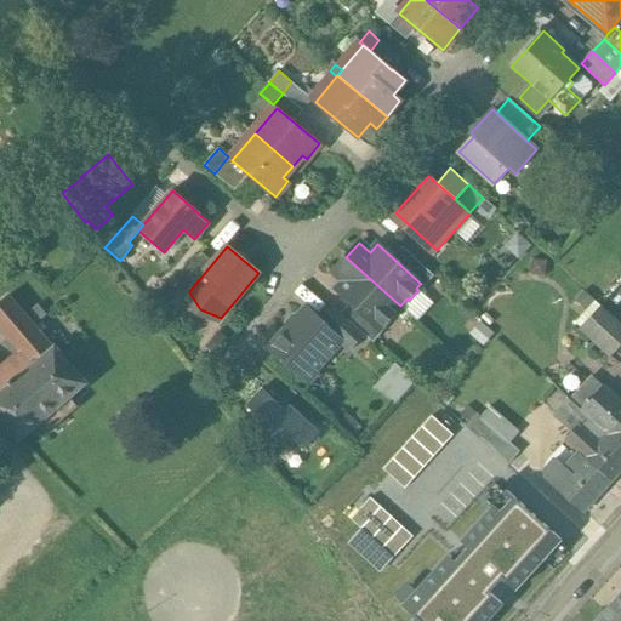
[(434,275),(402,246),(392,257),(421,284),(420,284),(423,288),(434,275)]
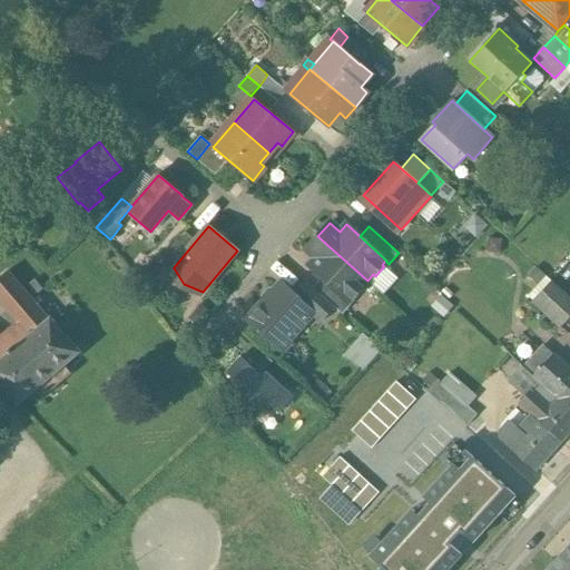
[(186,232),(160,263),(170,272),(174,268),(174,267),(196,241),(186,232)]
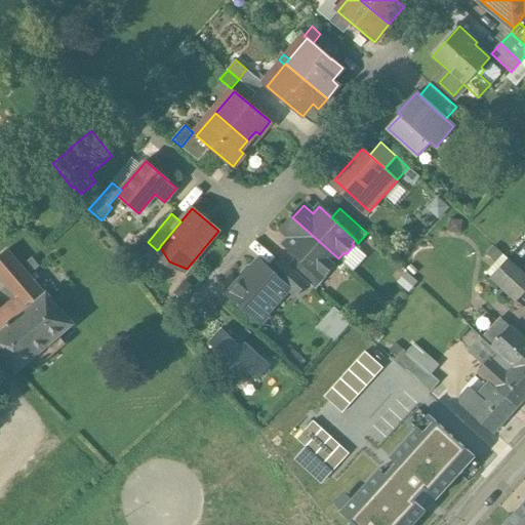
[(338,258),(292,217),(281,230),(290,238),(284,245),(296,256),(321,278),(322,277),(324,274),(326,275),(334,266),(333,265),(338,258)]
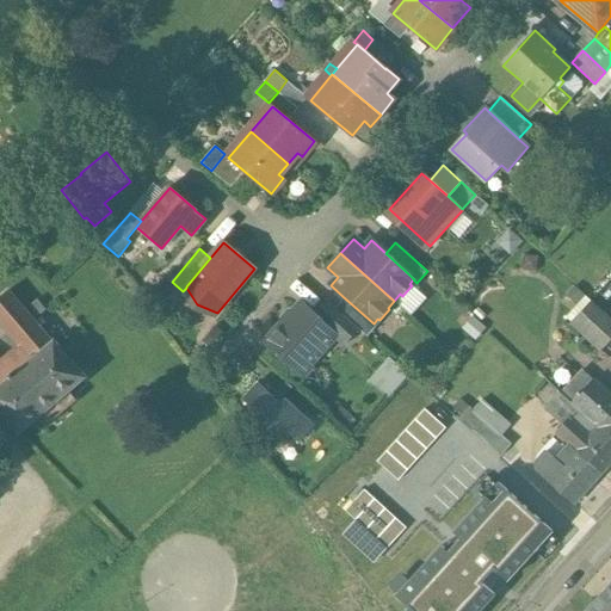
[(0,297),(0,323),(18,346),(1,360),(0,358),(0,405),(20,430),(36,418),(43,426),(76,399),(68,390),(84,377),(54,343),(35,320),(47,310),(38,300),(26,310),(10,290),(0,297)]
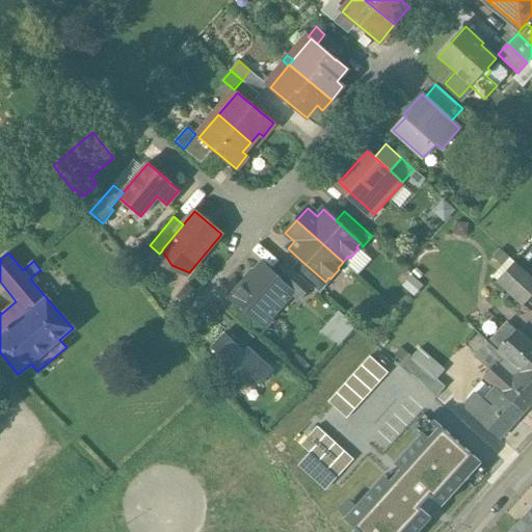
[(325,282),(300,260),(292,268),(313,287),(320,293),(328,284),(326,281),(325,282)]
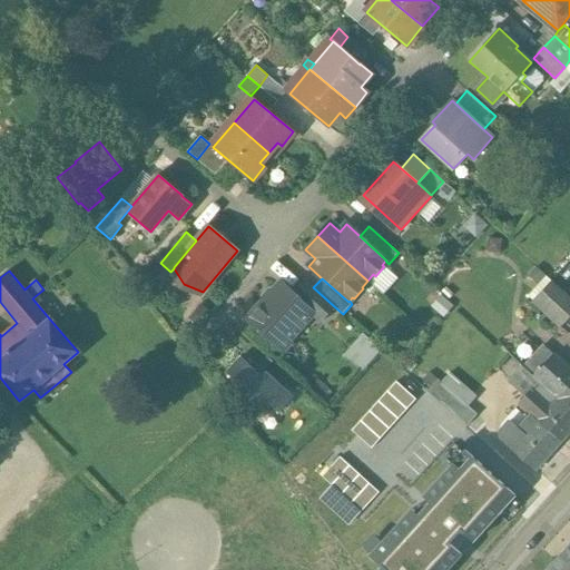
[(313,287),(305,279),(293,293),(314,312),(313,313),(322,322),(335,307),(313,287)]
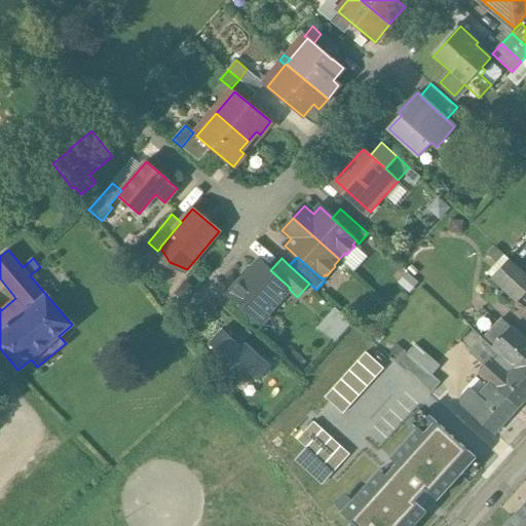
[(525,290),(525,274),(510,260),(493,278),(517,300),(525,290)]
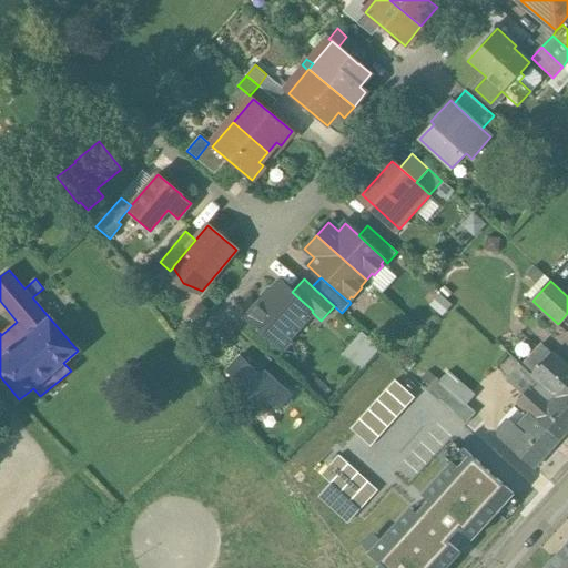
[(292,292),(281,282),(247,317),(272,341),(279,333),(286,340),(312,312),(313,311),(292,292)]
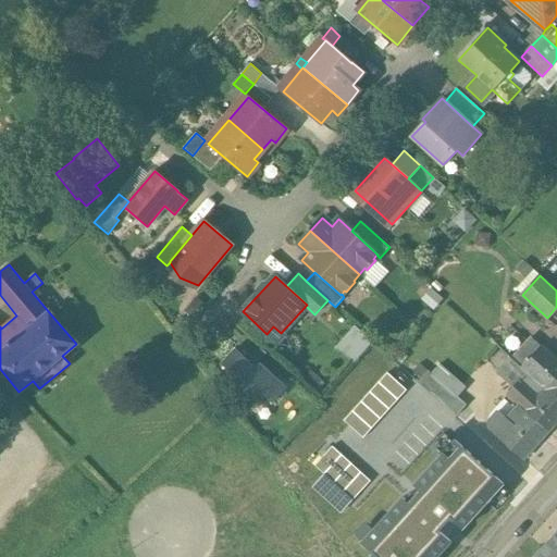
[(367,342),(354,330),(346,339),(359,350),(367,342)]
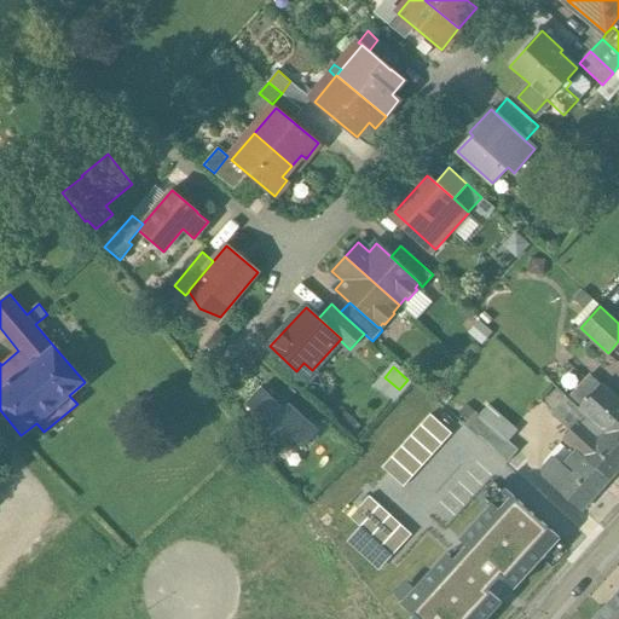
[(618,399),(591,375),(570,399),(618,444),(618,399)]
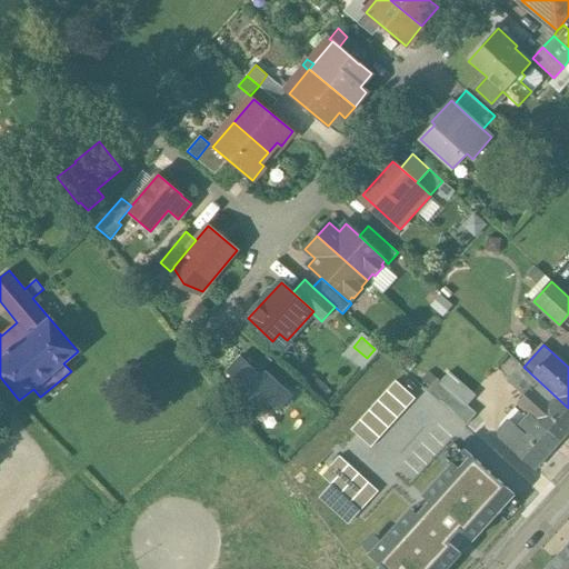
[(293,397),(266,371),(261,376),(240,356),(226,371),(247,391),(243,395),(259,409),(267,400),(280,412),(293,397)]
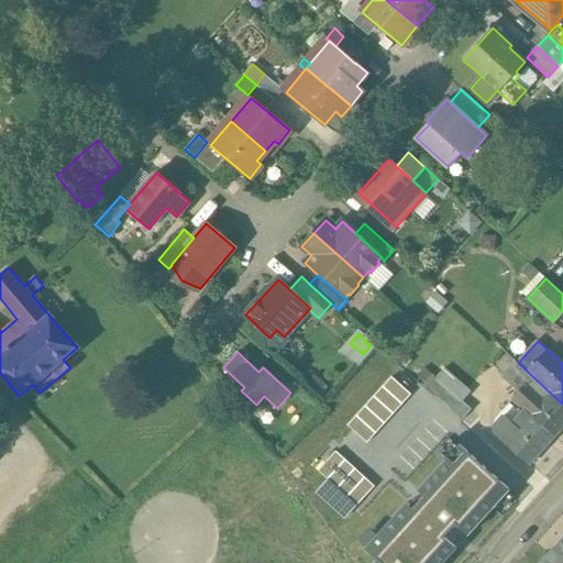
[(562,427),(562,404),(518,363),(505,376),(519,389),(512,398),(523,409),(510,423),(504,417),(494,428),(494,434),(528,465),(562,427)]
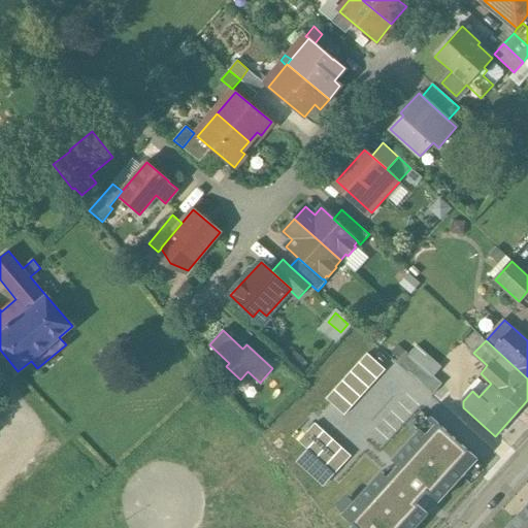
[(359,363),(376,378),(385,369),(367,354),(359,363)]
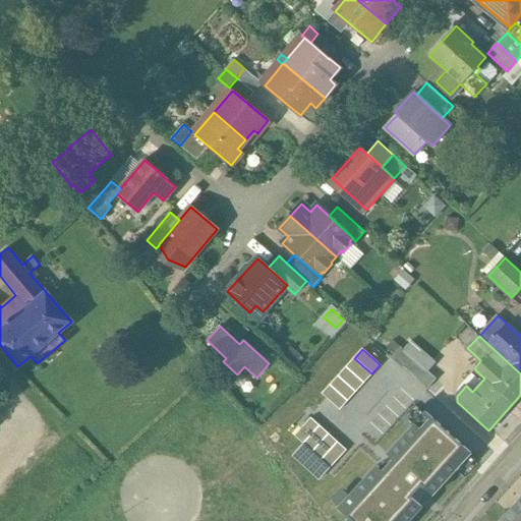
[(354,358),(346,367),(363,383),(371,373),(354,358)]
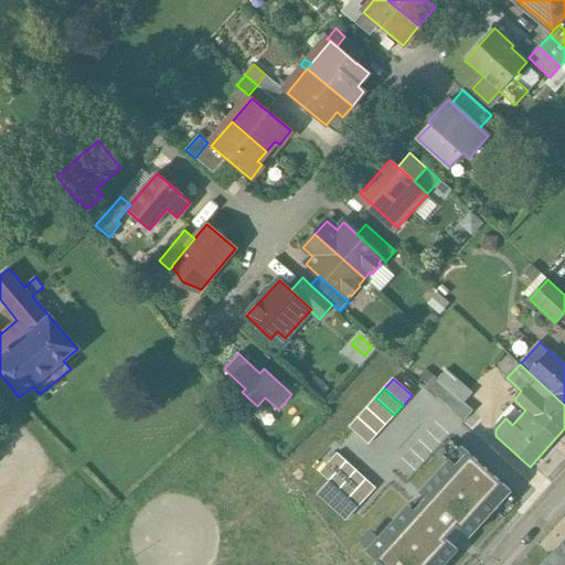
[(472,411),(448,388),(437,400),(462,423),(472,411)]
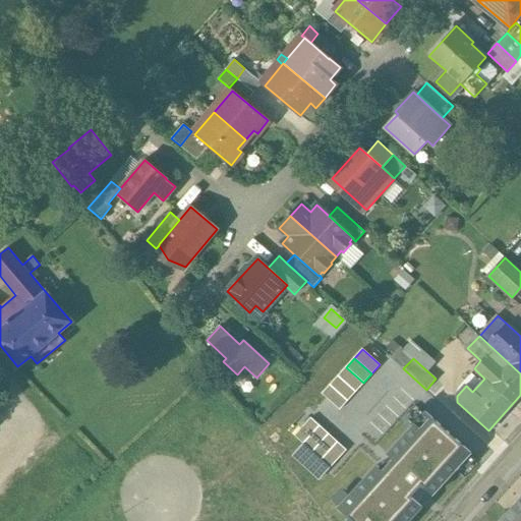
[(338,375),(356,392),(363,383),(346,367),(338,375)]
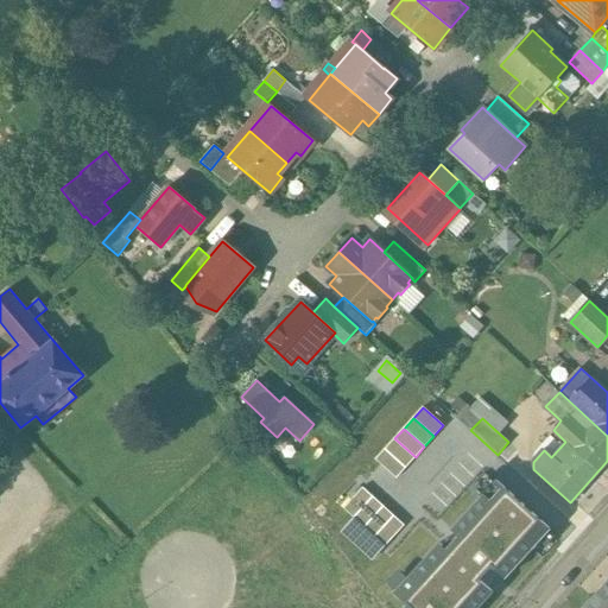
[(394,438),(385,449),(406,468),(416,457),(394,438)]
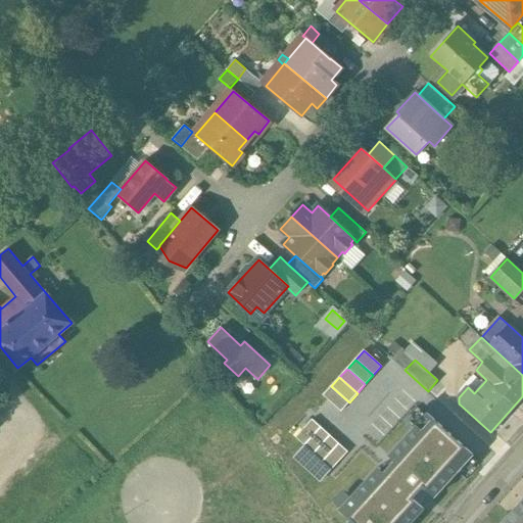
[(323,395),(341,412),(349,402),(331,386),(323,395)]
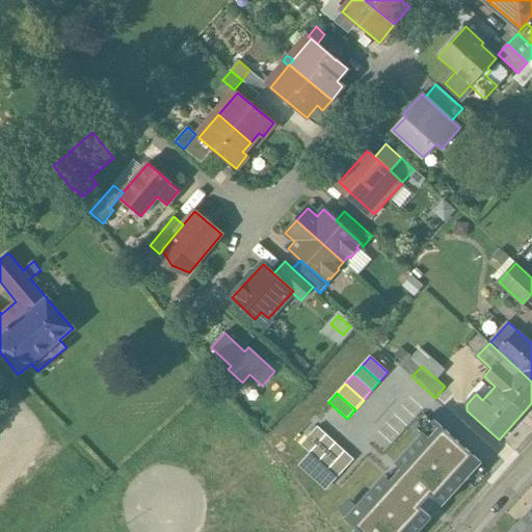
[(396,464),(398,467),(429,495),(441,505),(479,462),(434,422),(396,464)]
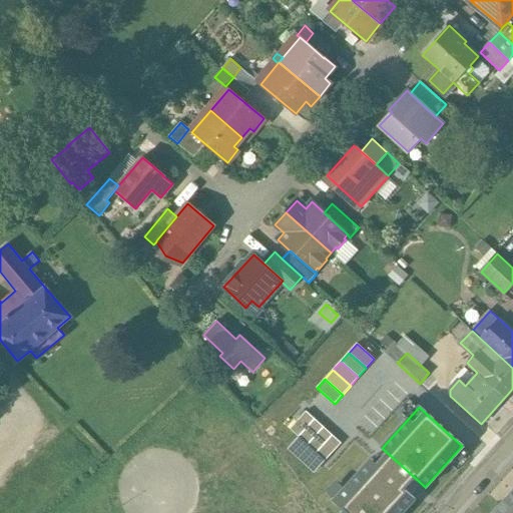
[(291,430),(299,437),(315,420),(306,412),(291,430)]
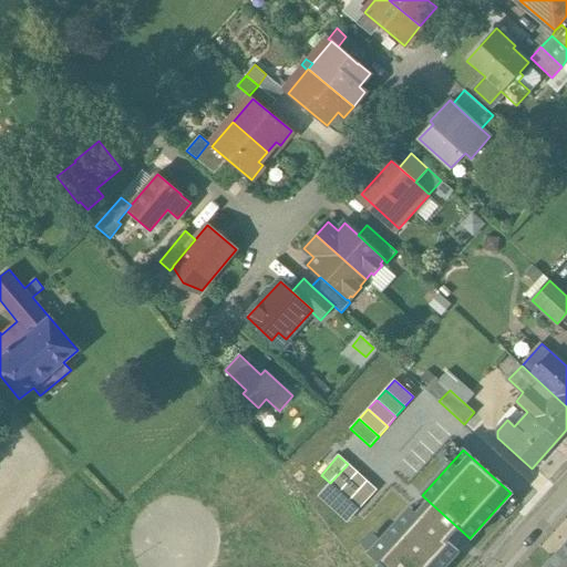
[(340,492),(358,473),(348,464),(330,483),(340,492)]
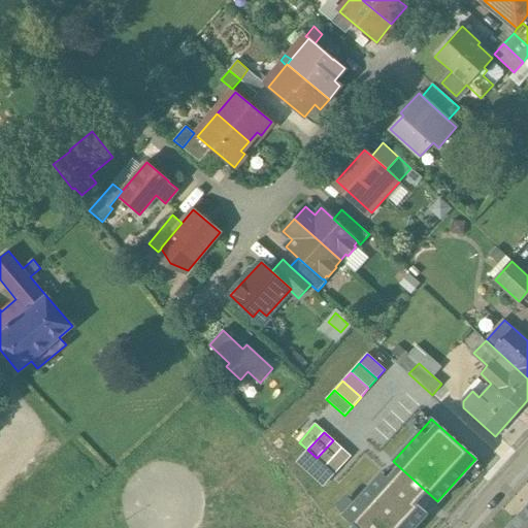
[(317,458),(326,466),(342,449),(333,440),(317,458)]
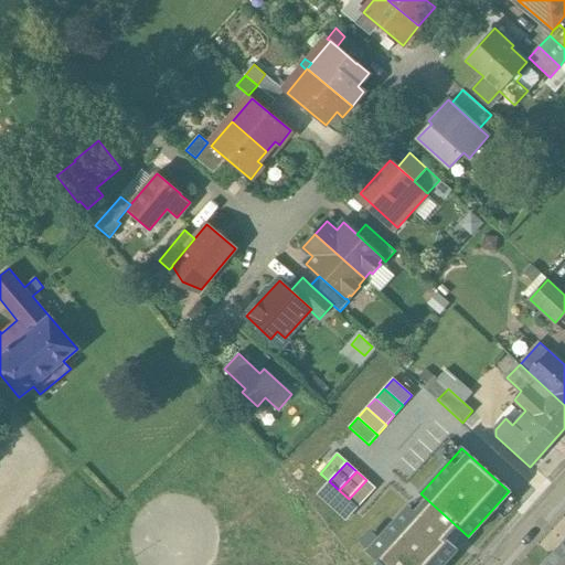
[(359,508),(375,488),(366,480),(349,499),(359,508)]
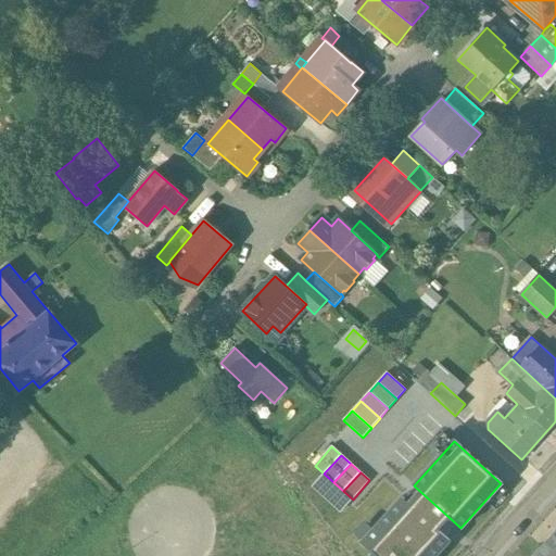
[(402,497),(361,543),(375,555),(434,555),(449,541),(438,530),(449,517),(416,488),(404,501),(402,497)]
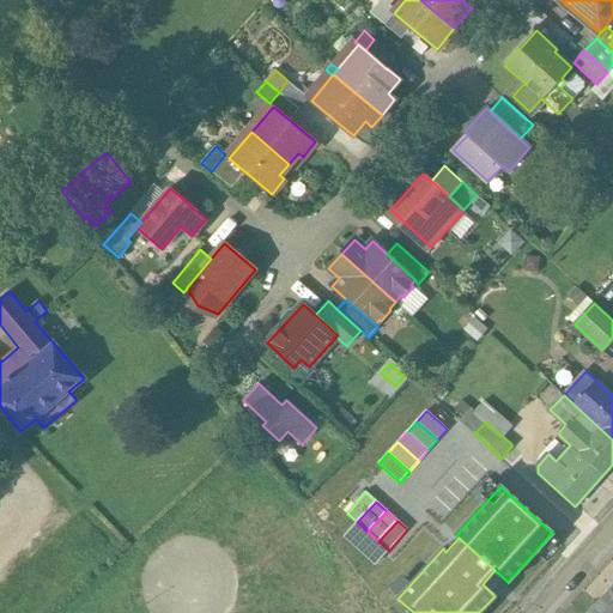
[(612,612),(612,588),(612,589),(611,588),(598,604),(608,612),(612,612)]
